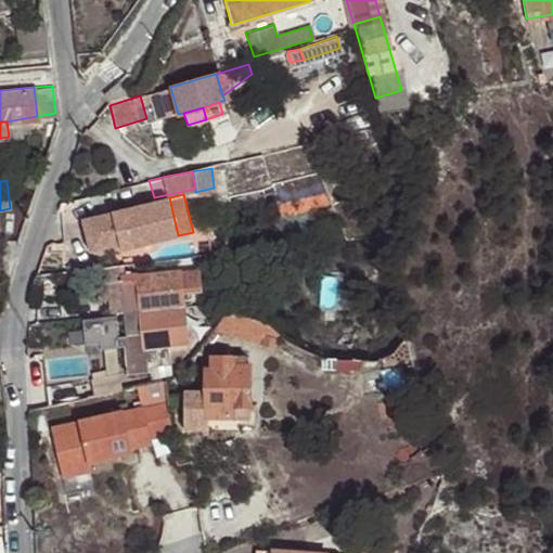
[(120,244),(121,251),(179,236),(178,235),(169,197),(81,219),(89,252),(120,244)]
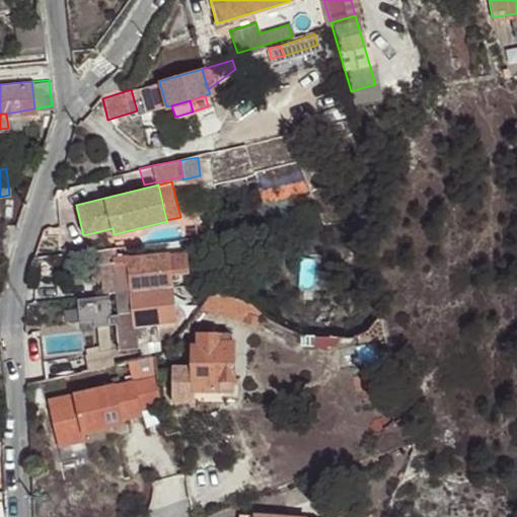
[(102,280),(104,294),(132,291),(128,256),(128,254),(113,256),(112,247),(88,250),(92,281),(102,280)]
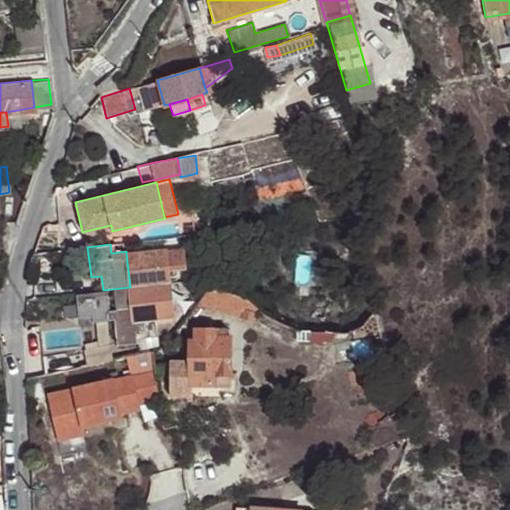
[(126,253),(130,287),(167,283),(165,266),(163,253),(163,250),(126,253)]
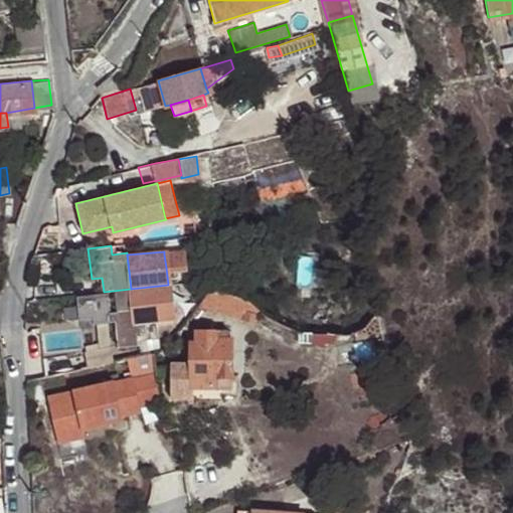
[(183,253),(164,254),(166,268),(184,266),(183,253)]
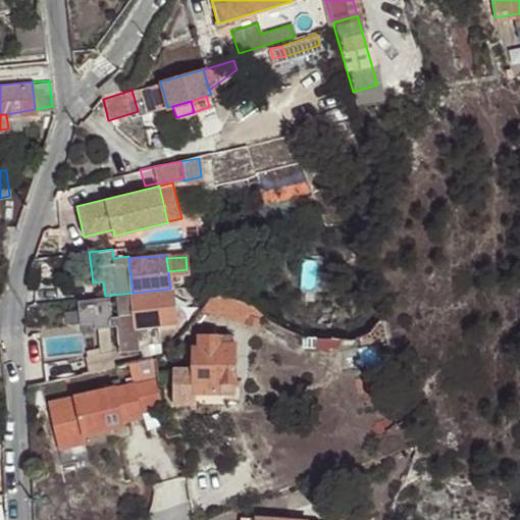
[(296,260),(295,288),(314,288),(315,261),(296,260)]
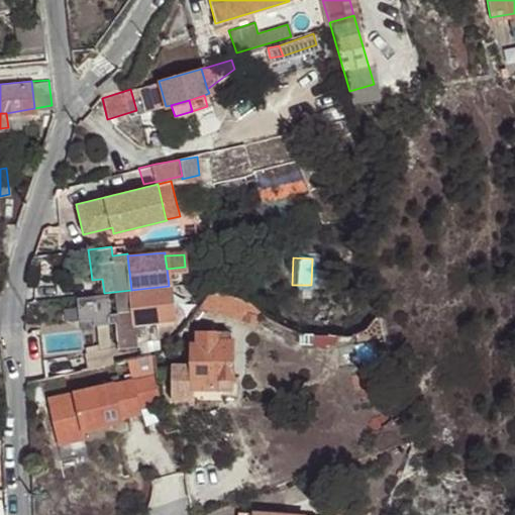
[(194,283),(184,284),(185,292),(195,291),(194,283)]
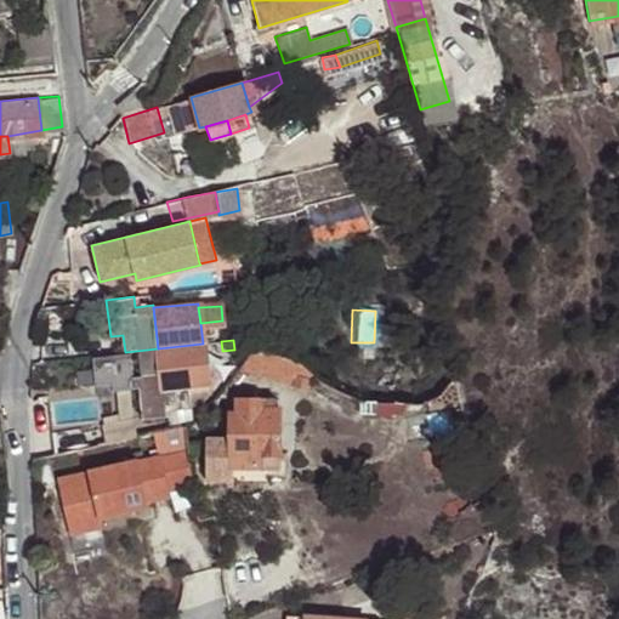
[(203,344),(158,348),(162,385),(162,388),(163,388),(208,384),(203,344)]
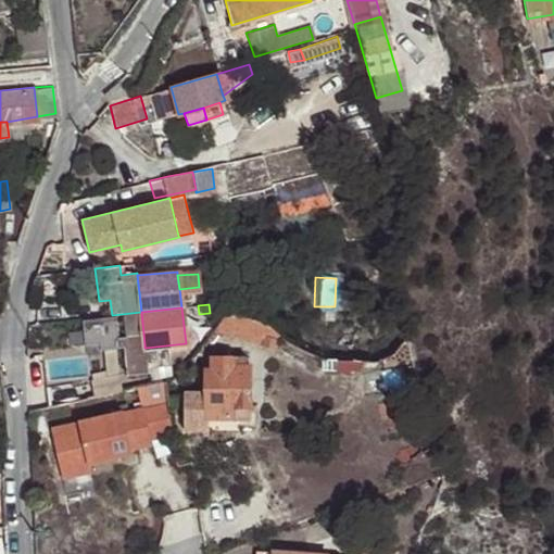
[(238,338),(246,316),(230,311),(215,330),(238,338)]
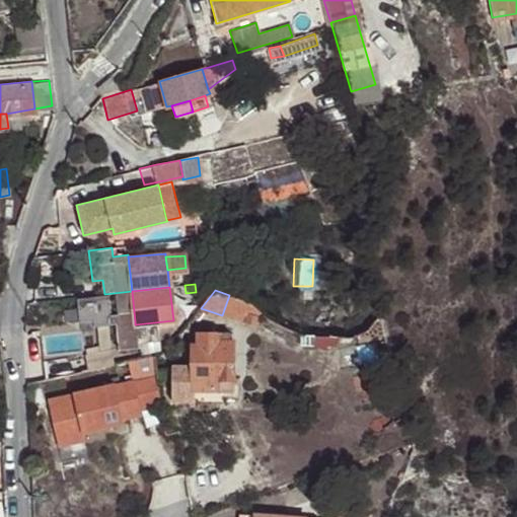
[(132,291),(104,294),(95,295),(96,318),(103,318),(104,324),(118,323),(135,321),(132,291)]
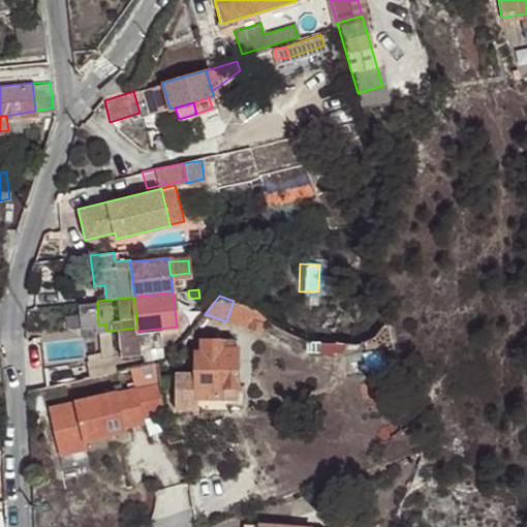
[(252,307),(234,301),(226,321),(258,332),(264,318),(252,307)]
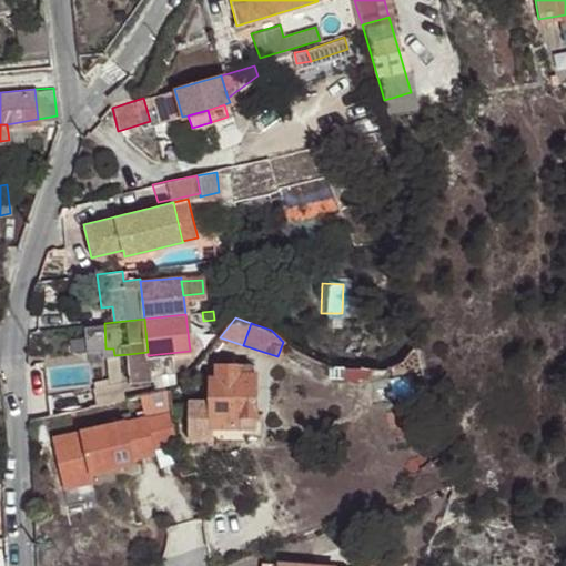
[(191,362),(190,351),(149,355),(151,374),(183,371),(191,362)]
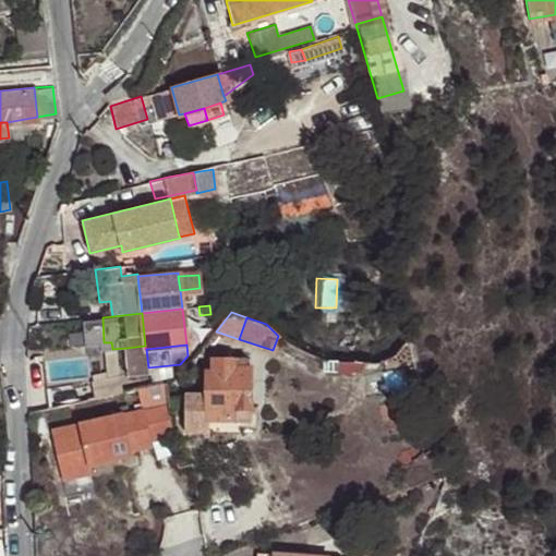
[(148,367),(146,349),(145,349),(145,346),(127,348),(129,376),(148,374),(148,367)]
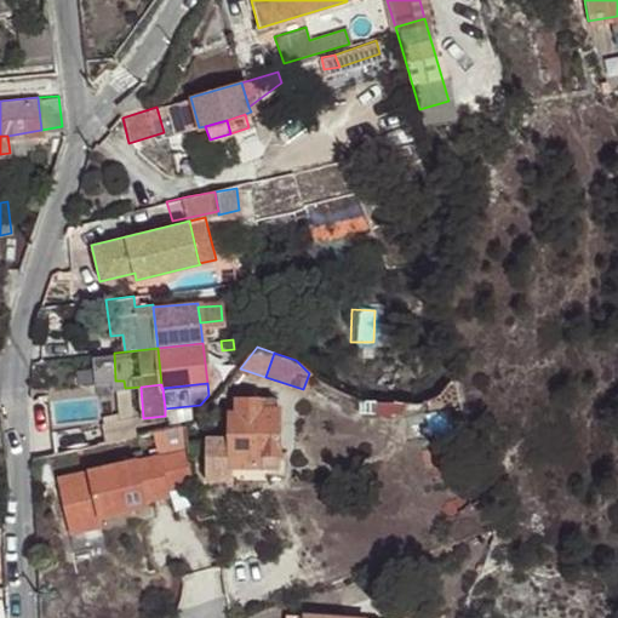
[(206,469),(234,468),(265,468),(279,468),(279,407),(274,406),(274,399),(259,399),(259,396),(236,398),(236,413),(229,413),(230,438),(206,438),(206,469)]
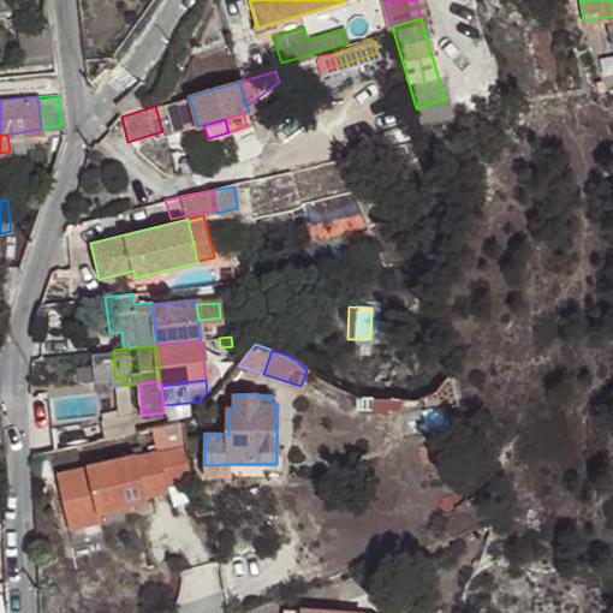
[(387,398),(373,397),(373,409),(386,410),(387,398)]
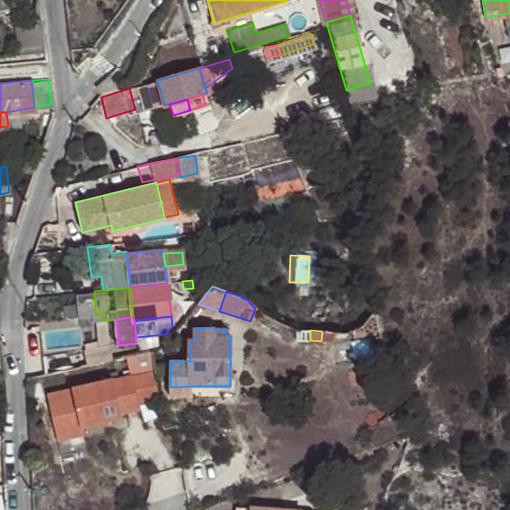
[(85,365),(112,360),(107,340),(84,345),(85,350),(83,351),(85,365)]
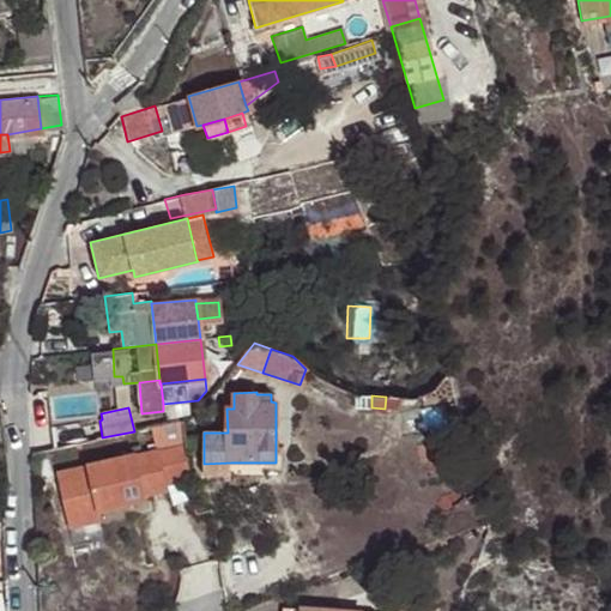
[(186,443),(56,472),(68,524),(100,518),(98,509),(146,500),(145,495),(167,489),(165,483),(188,477),(186,443)]
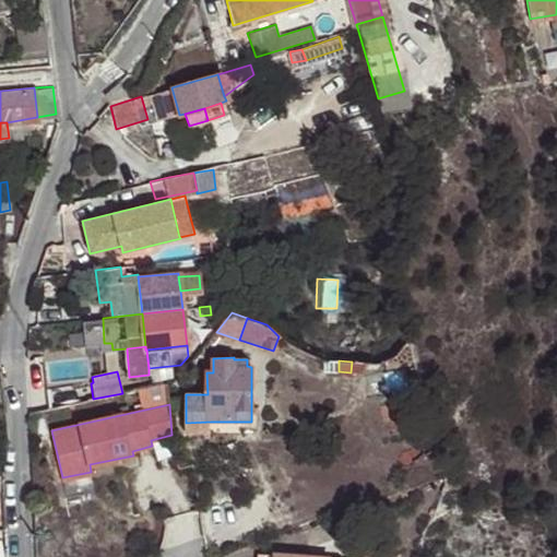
[(211,434),(211,422),(186,423),(186,434),(211,434)]
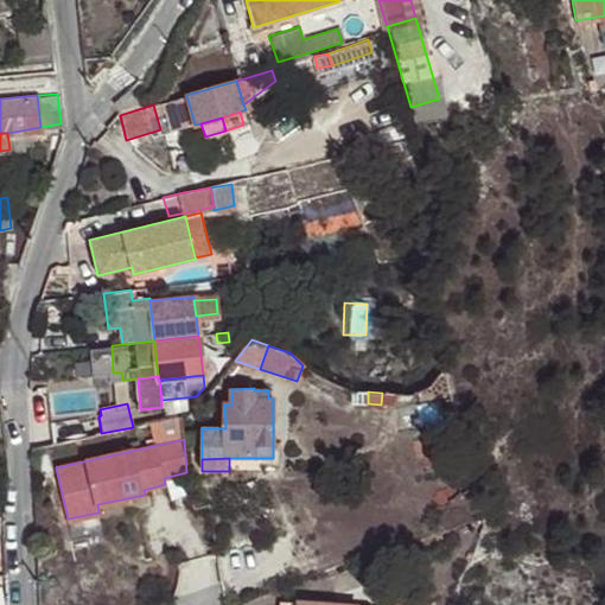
[(373,593),(371,604),(401,604),(402,594),(373,593)]
